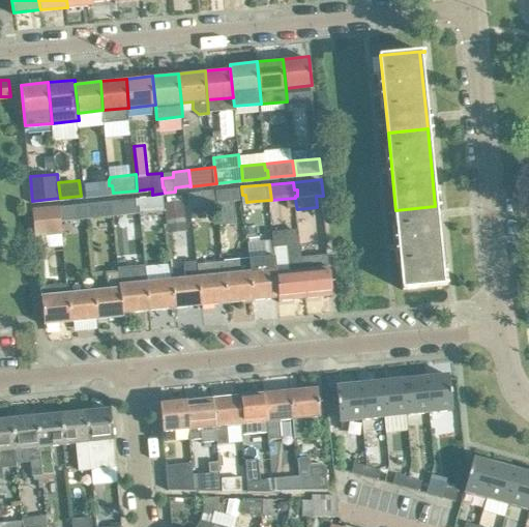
[(242,195),(241,186),(216,189),(217,201),(243,199),(243,203),(246,202),(245,195),(242,195)]
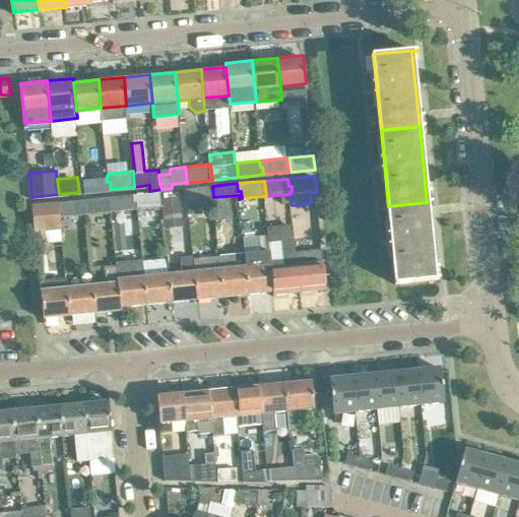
[(213,197),(212,186),(212,185),(186,187),(188,204),(213,201),(213,197)]
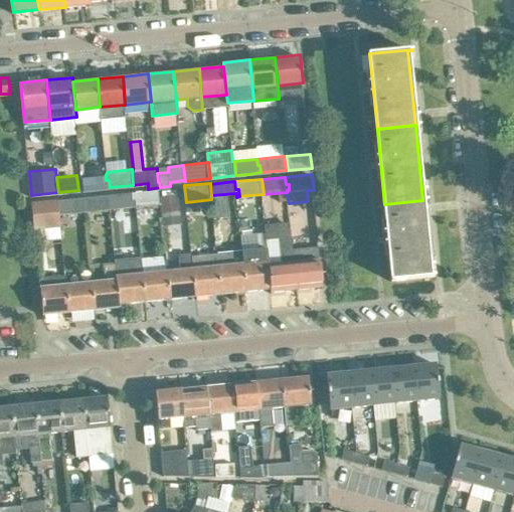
[(161,204),(160,187),(148,189),(148,190),(132,191),(133,198),(135,198),(136,206),(161,204)]
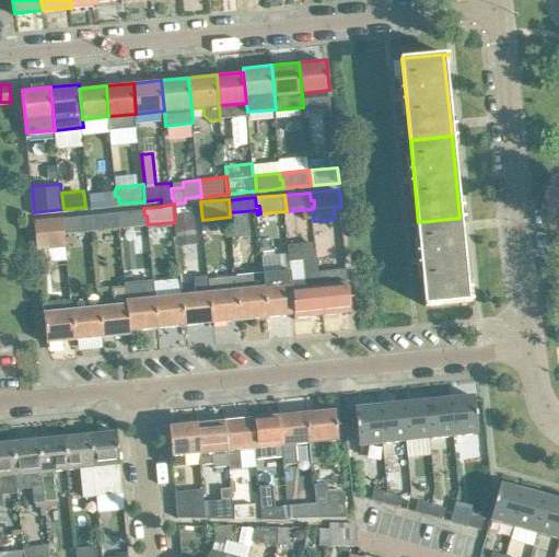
[(148,224),(147,216),(144,216),(143,208),(127,210),(128,223),(135,222),(136,225),(148,224)]
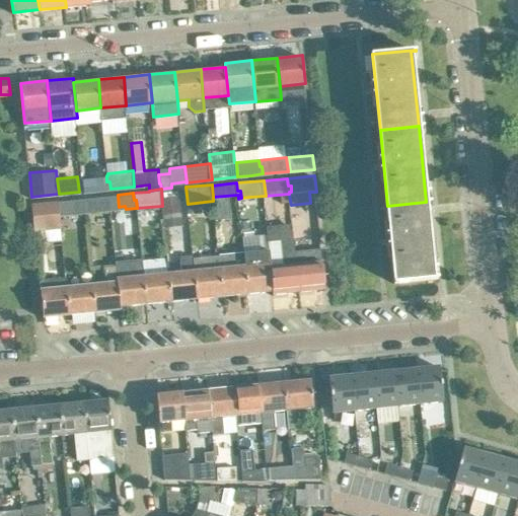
[(109,196),(83,198),(84,206),(86,206),(87,212),(97,211),(112,210),(109,196)]
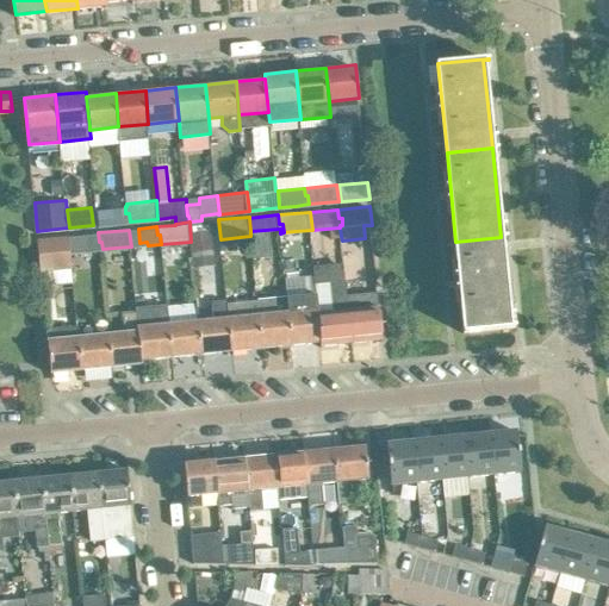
[(103,249),(101,242),(99,242),(98,232),(68,236),(70,252),(103,249)]
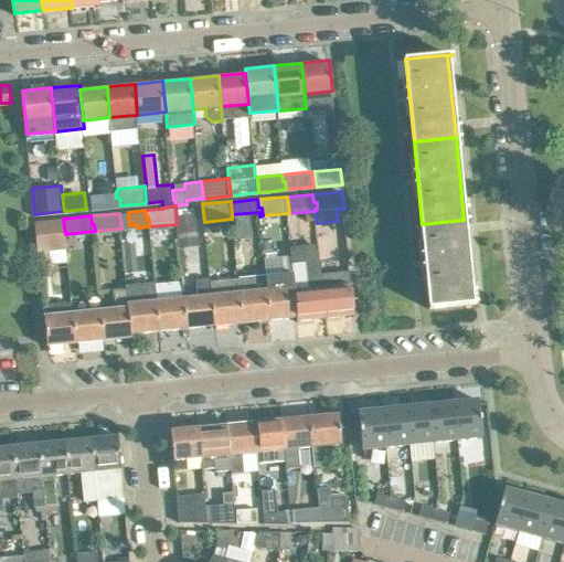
[(66,247),(65,234),(63,219),(35,221),(38,250),(66,247)]
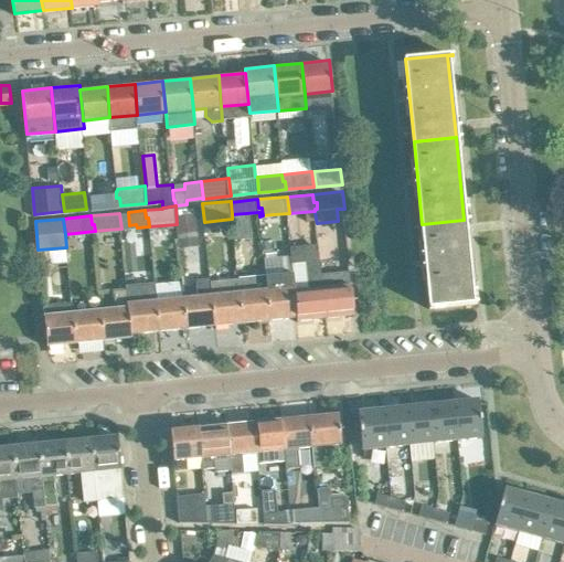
[(472,300),(464,220),(422,224),(431,307),(477,301),(477,300),(472,300)]
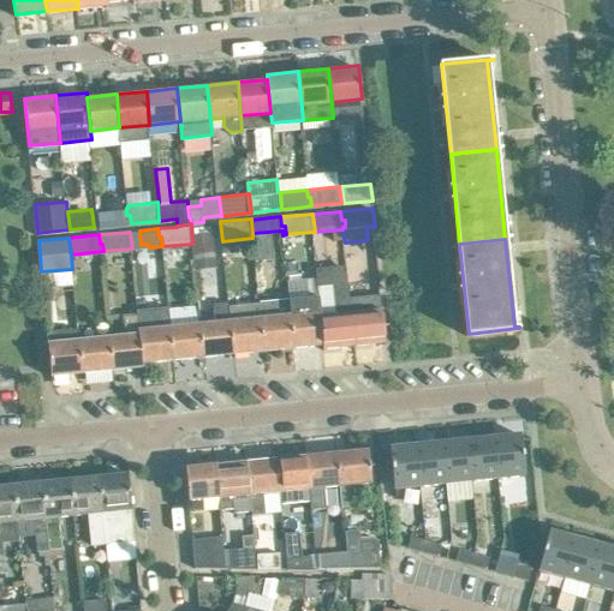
[(356,345),(351,300),(349,281),(319,285),(319,295),(321,315),(323,342),(323,348),(356,345)]
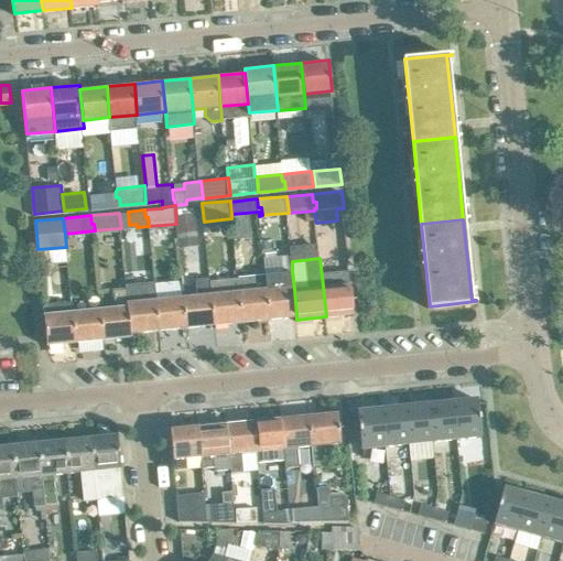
[(296,314),(294,289),(292,271),(266,274),(267,288),(270,317),(296,314)]
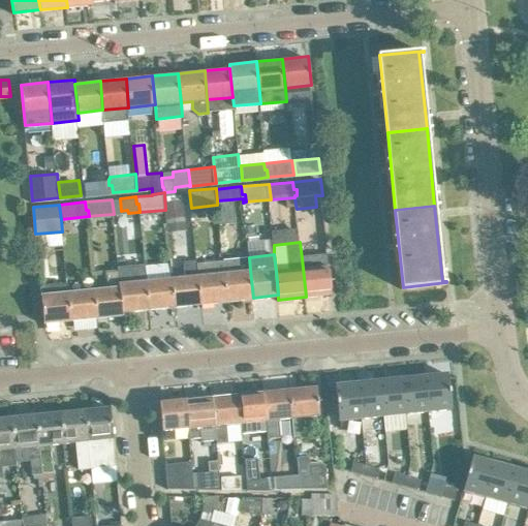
[(332,294),(329,265),(328,256),(302,258),(306,297),(332,294)]
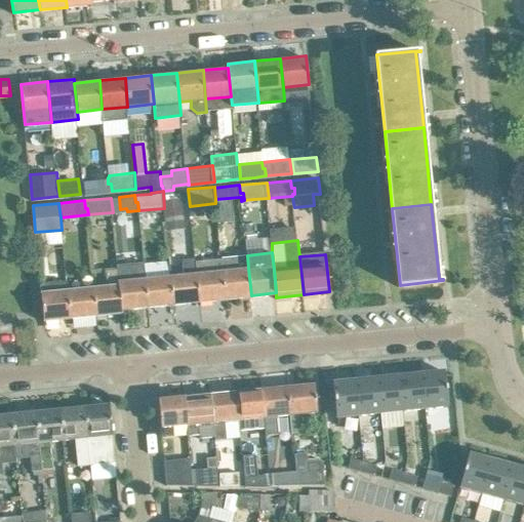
[(251,295),(248,268),(247,255),(220,257),(225,297),(251,295)]
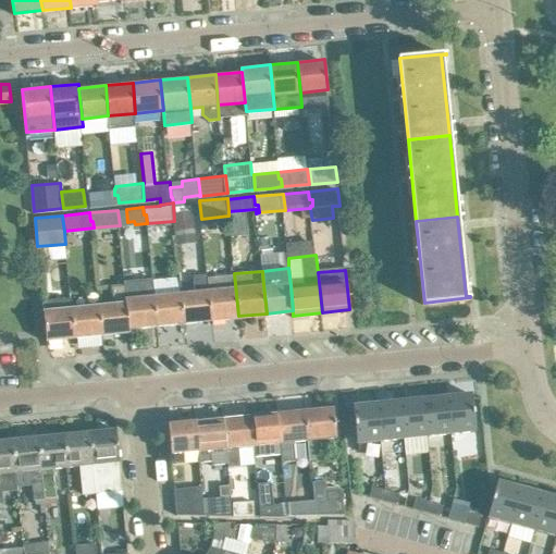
[(211,319),(208,290),(210,290),(208,275),(208,272),(194,273),(196,291),(183,292),(185,321),(211,319)]
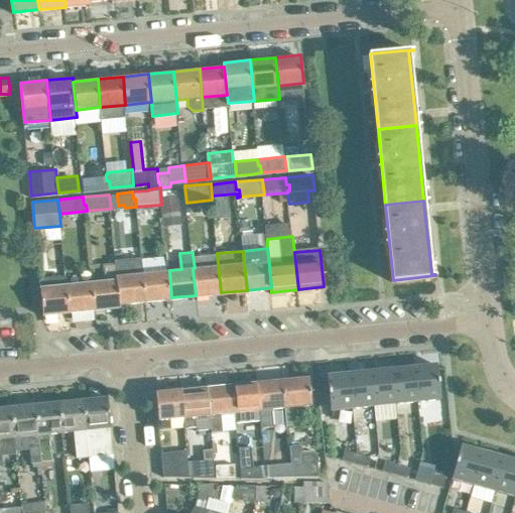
[(221,292),(217,253),(192,255),(195,268),(192,268),(196,295),(221,292)]
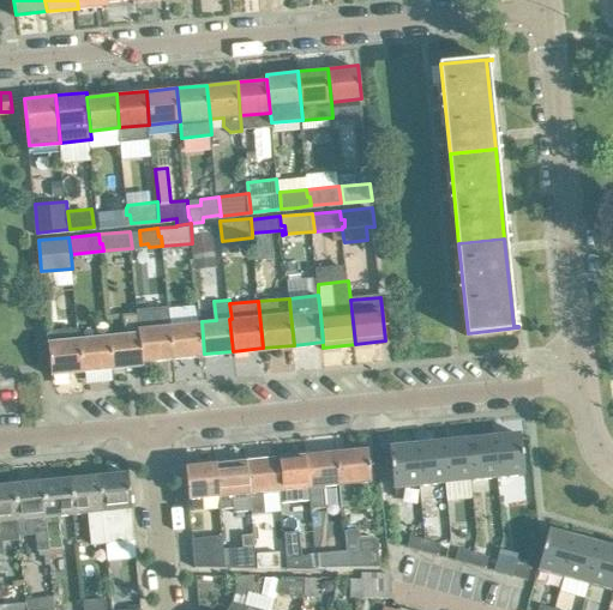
[(173,357),(169,325),(157,326),(155,307),(137,308),(137,313),(138,313),(143,360),(173,357)]
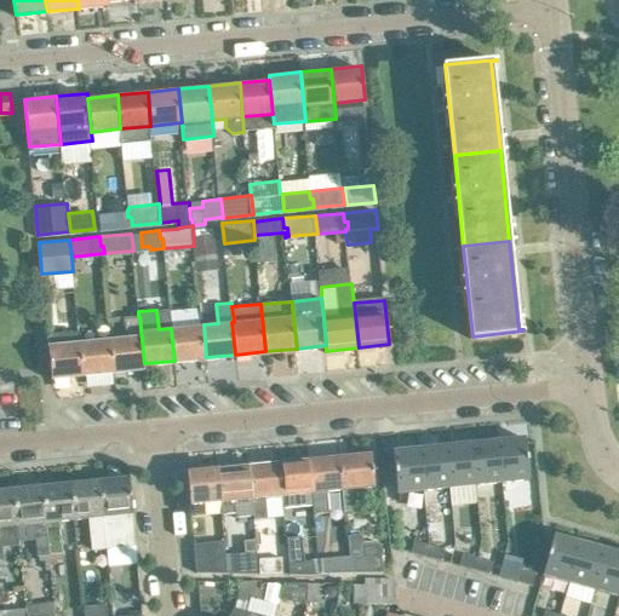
[(139,316),(138,316),(125,317),(126,337),(112,338),(114,372),(145,368),(144,363),(139,316)]
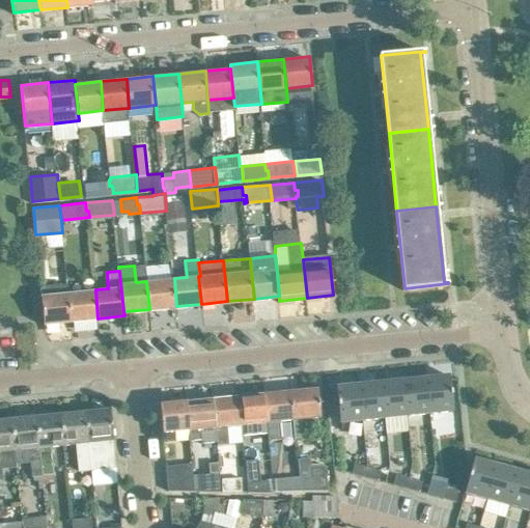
[(176,306),(174,278),(146,281),(149,309),(176,306)]
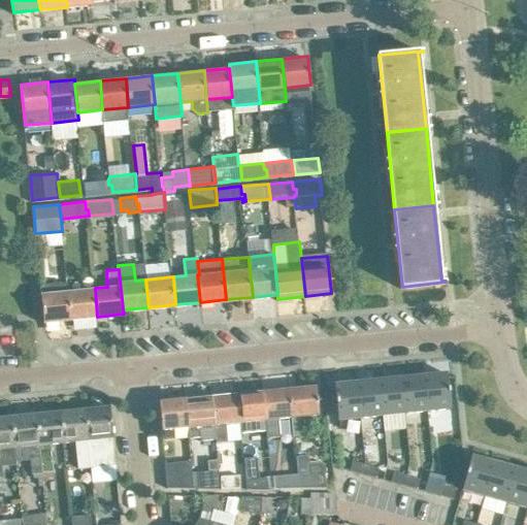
[(97,317),(95,288),(69,290),(71,319),(97,317)]
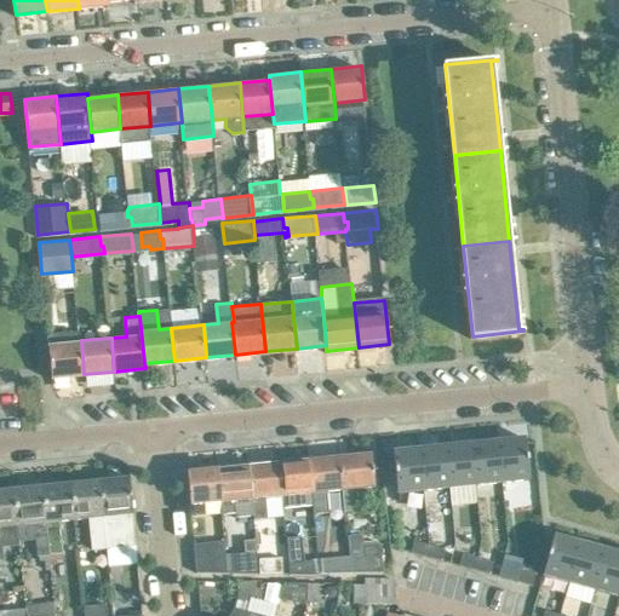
[(84,374),(81,340),(49,344),(52,378),(84,374)]
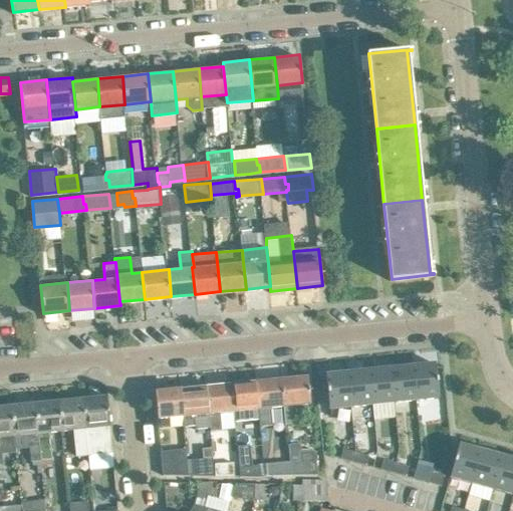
[(413,363),(417,399),(439,397),(436,361),(413,363)]
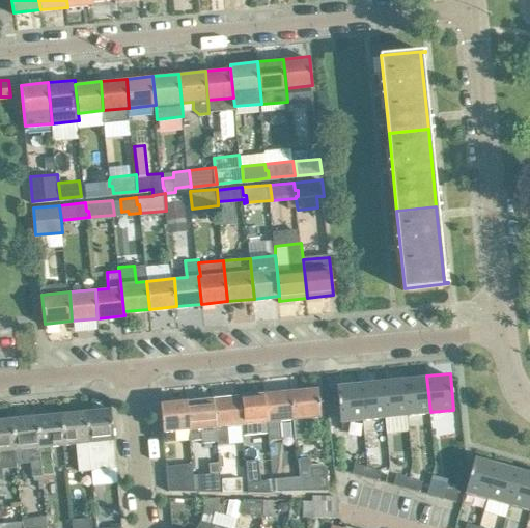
[(405,379),(408,414),(430,412),(426,376),(405,379)]
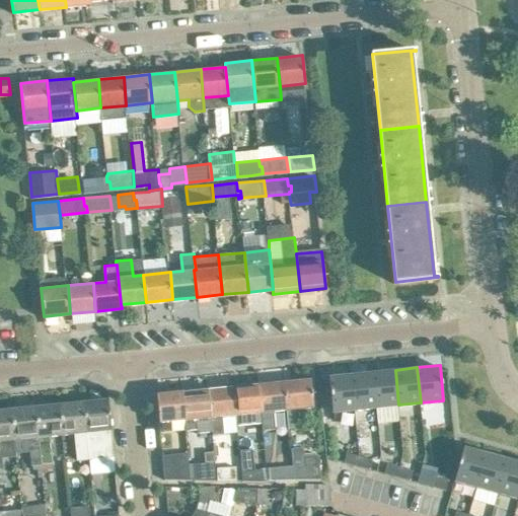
[(373,372),(377,407),(398,404),(395,370),(373,372)]
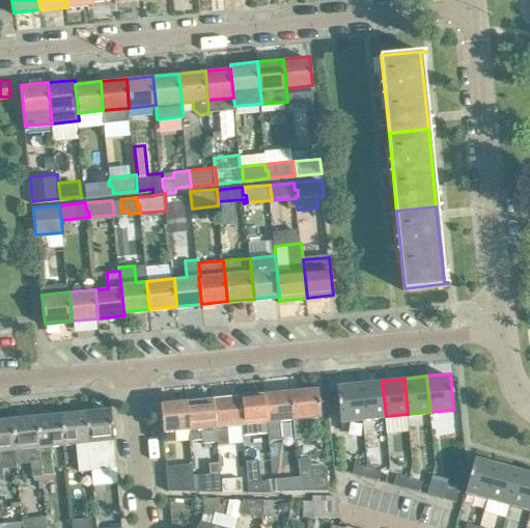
[(386,416),(382,381),(360,383),(363,418),(386,416)]
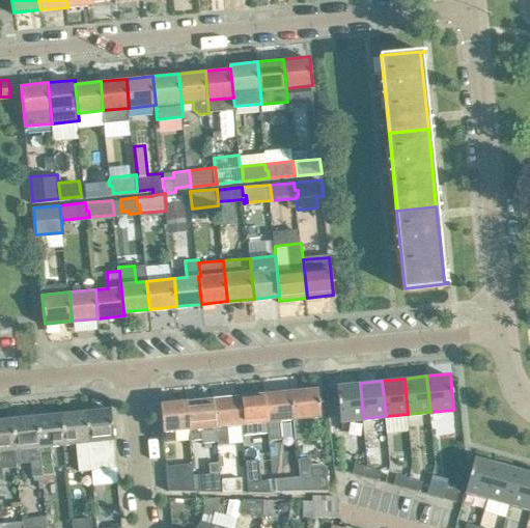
[(363,418),(360,383),(336,385),(340,421),(363,418)]
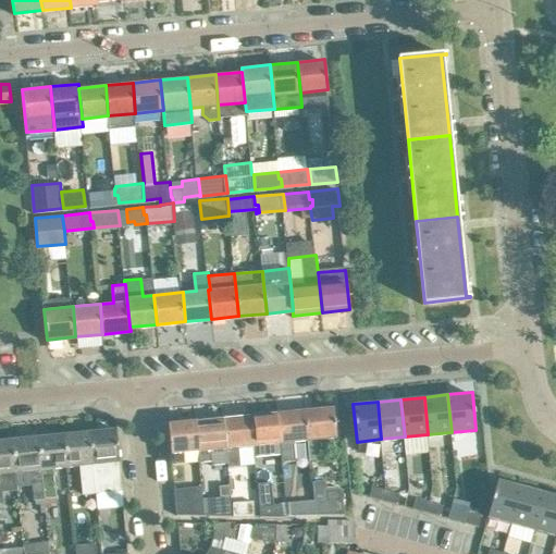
[(336,436),(334,406),(306,408),(309,439),(336,436)]
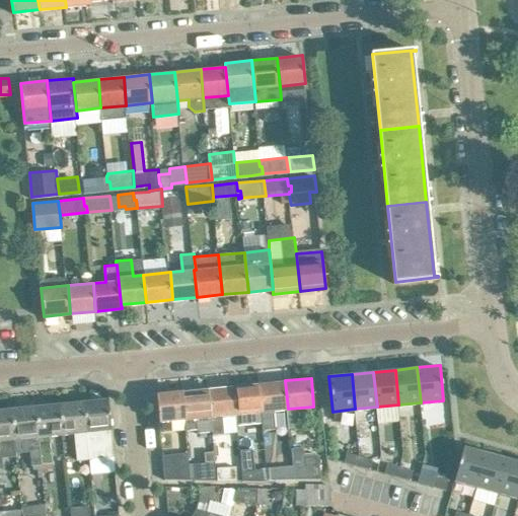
[(288,409),(285,380),(260,383),(262,412),(264,429),(277,428),(275,411),(288,409)]
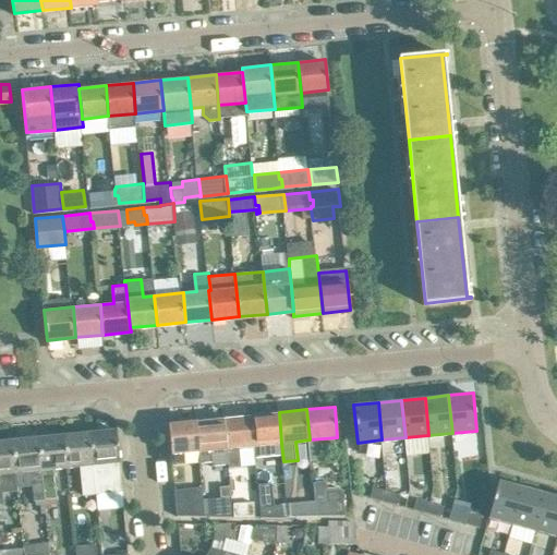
[(281,443),(279,412),(252,414),(254,445),(281,443)]
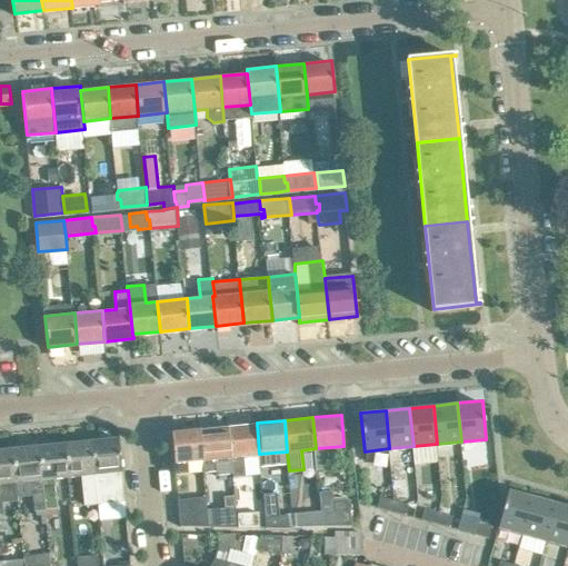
[(259,454),(257,423),(229,426),(233,472),(233,476),(246,475),(243,456),(259,454)]
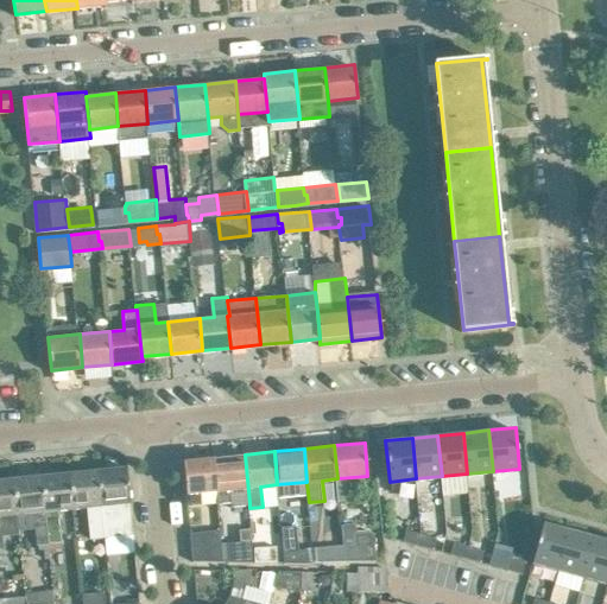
[(250,503),(245,455),(214,457),(217,490),(219,502),(232,501),(232,506),(250,503)]
